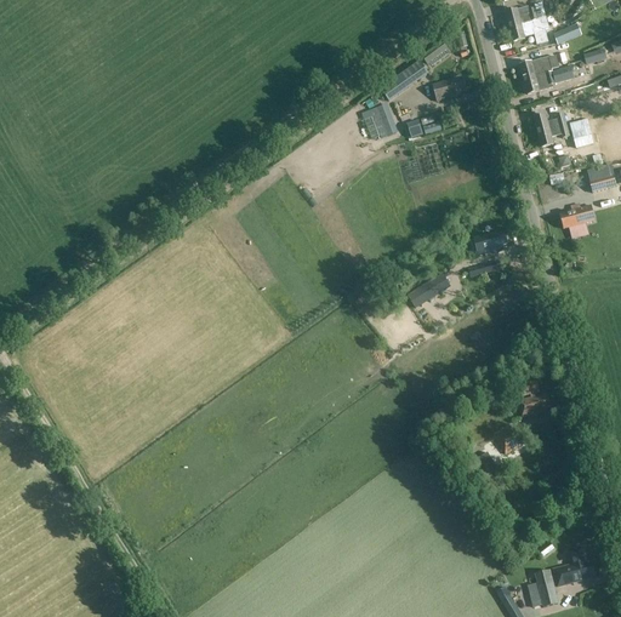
[(505,11),(510,26),(537,17),(537,15),(535,6),(528,9),(528,11),(519,15),(517,7),(505,11)]
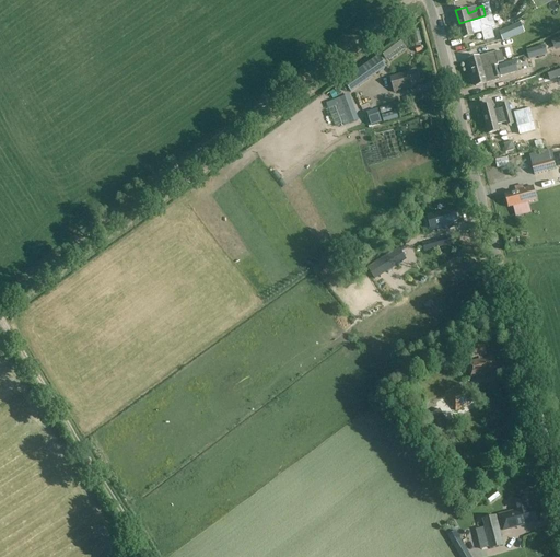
[(459,23),(463,36),(474,33),(473,31),(482,28),(485,38),(494,36),(491,24),(494,23),(492,13),(485,15),(459,23)]
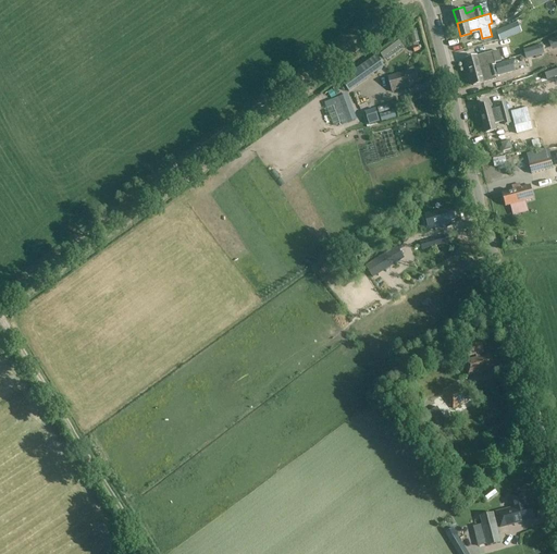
[(500,39),(522,31),(518,20),(496,29),(500,39)]
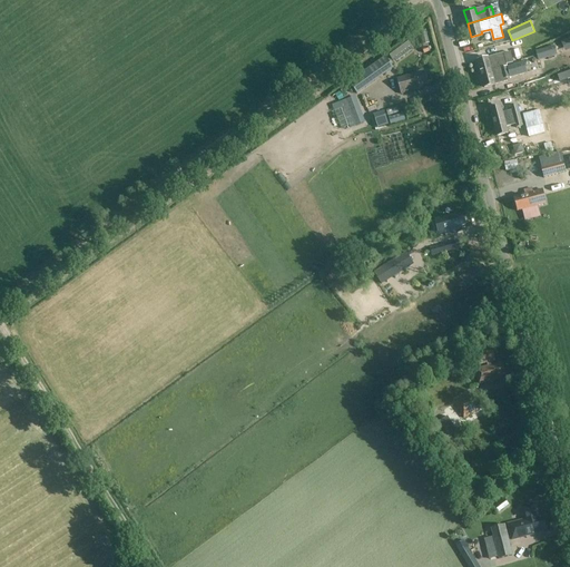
[(478,38),(470,39),(471,47),(479,45),(478,38)]
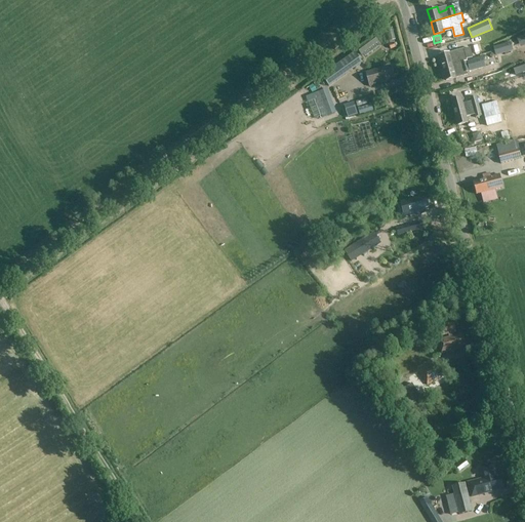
[(511,40),(494,45),(496,53),(513,48),(511,40)]
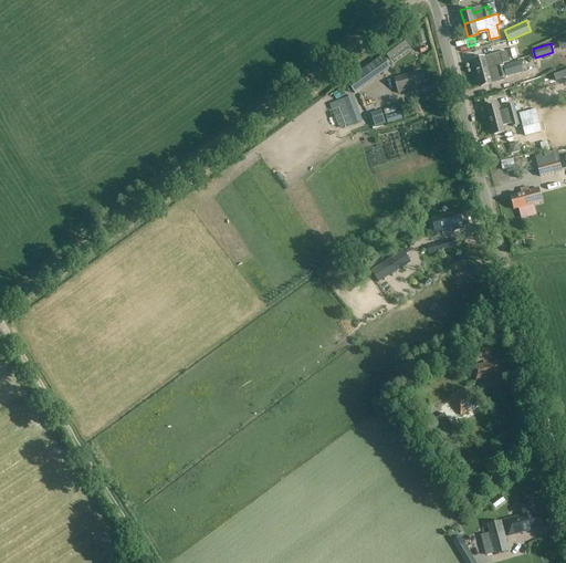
[(473,58),(477,71),(503,64),(506,63),(510,61),(507,52),(501,53),(500,50),(473,58)]
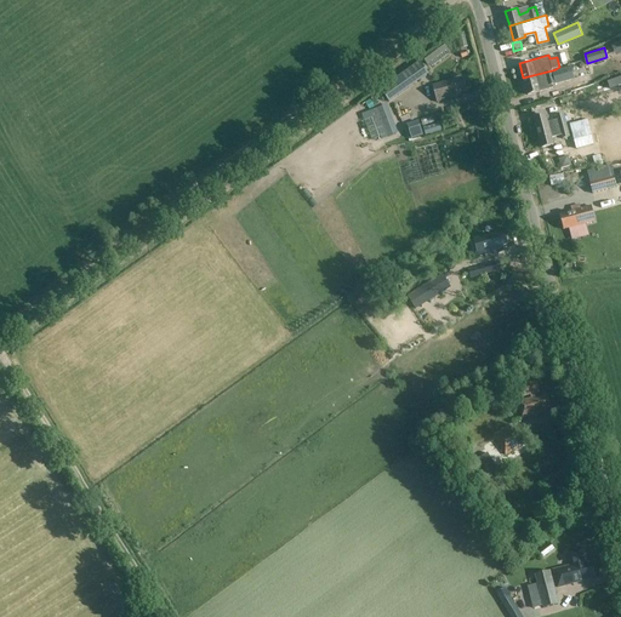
[(380,87),(389,100),(428,72),(420,58),(380,87)]
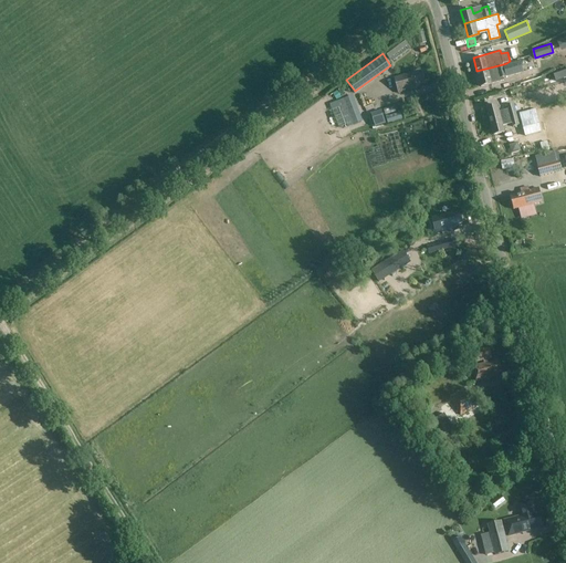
[(502,79),(501,76),(523,70),(520,59),(506,63),(503,64),(477,71),(481,84),(491,82),(502,79)]
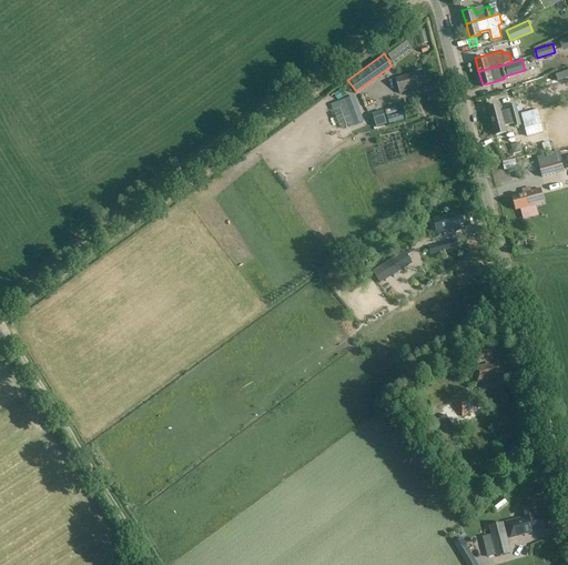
[(418,69),(396,76),(401,90),(423,84),(422,81),(426,80),(424,70),(419,71),(418,69)]
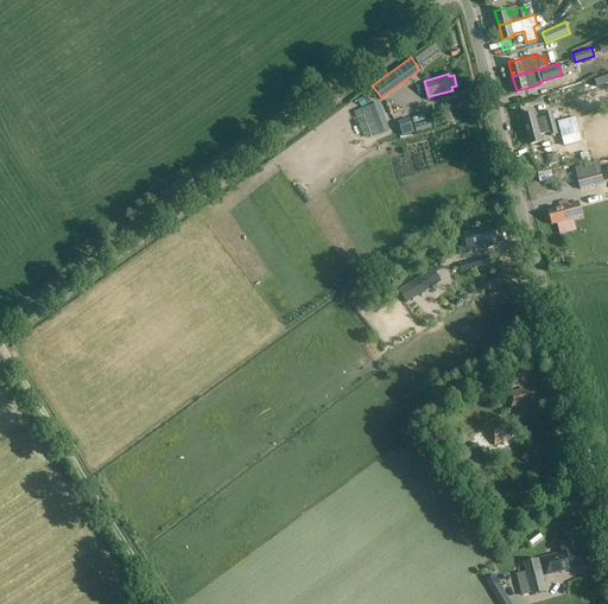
[(568,86),(555,89),(557,100),(570,97),(568,86)]
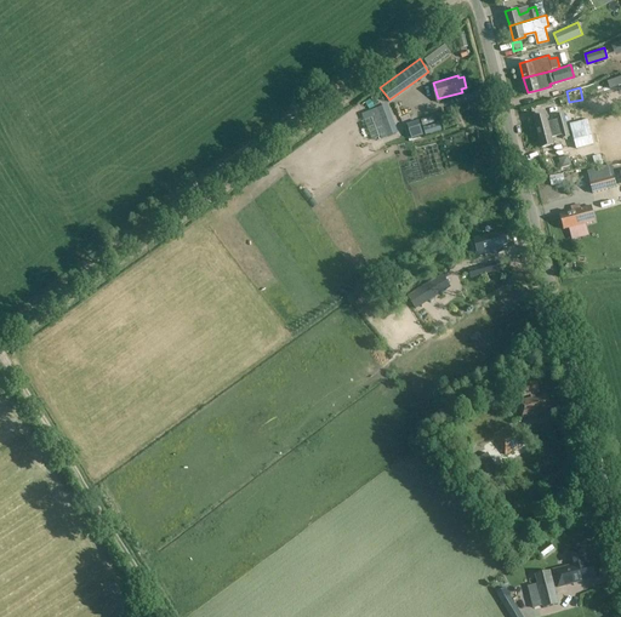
[(370,108),(381,137),(398,131),(386,102),(370,108)]
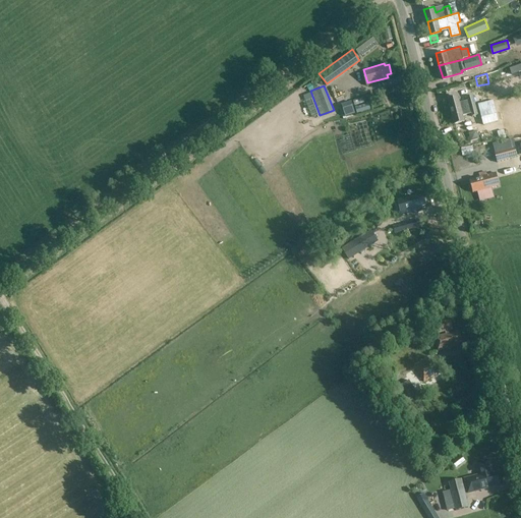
[(448,98),(451,110),(475,104),(473,94),(467,96),(468,98),(460,101),(458,95),(457,96),(448,98)]
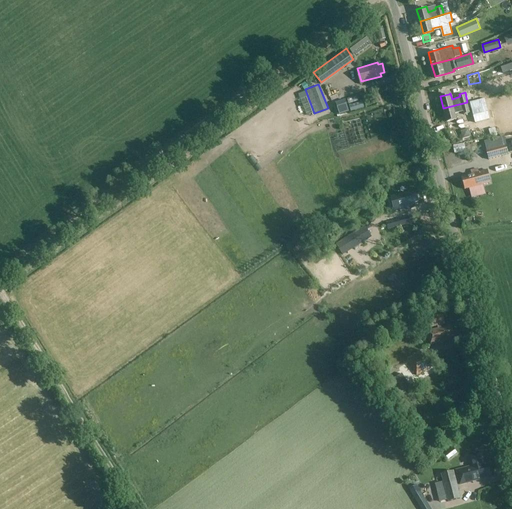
[(362,100),(348,104),(350,110),(364,106),(362,100)]
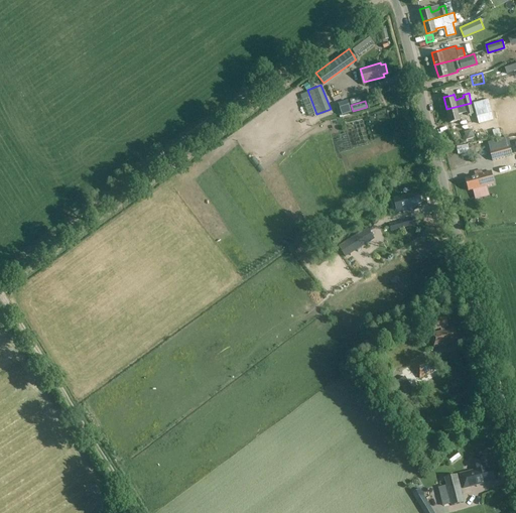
[(458,113),(466,110),(467,113),(473,112),(471,103),(446,109),(450,121),(460,119),(458,113)]
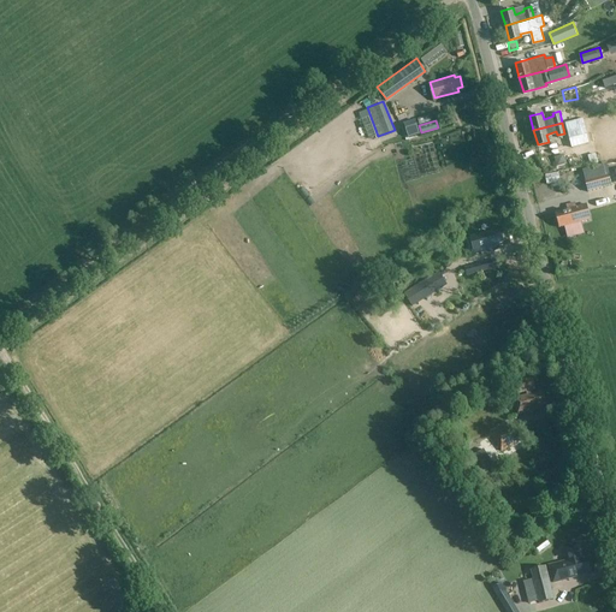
[(587,190),(611,183),(609,171),(585,177),(587,190)]
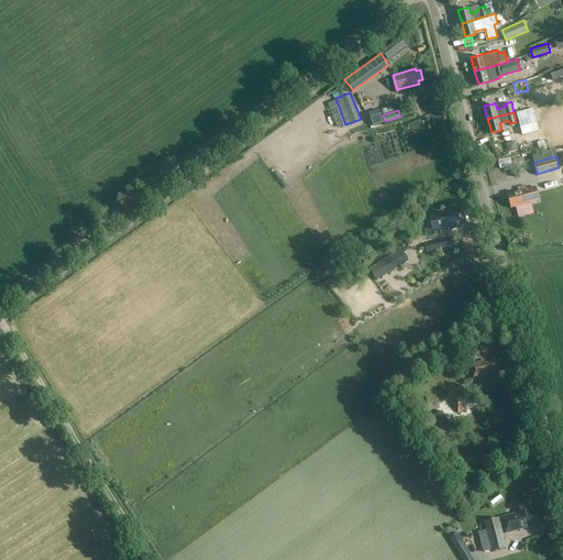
[(536,185),(507,193),(510,207),(539,199),(536,185)]
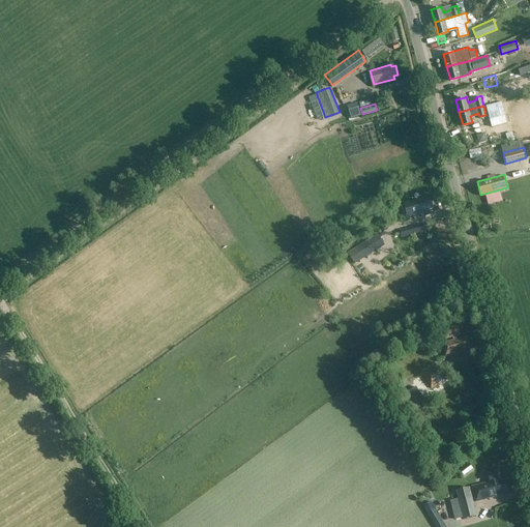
[(425,196),(405,202),(409,216),(430,210),(429,207),(433,206),(430,197),(427,198),(425,196)]
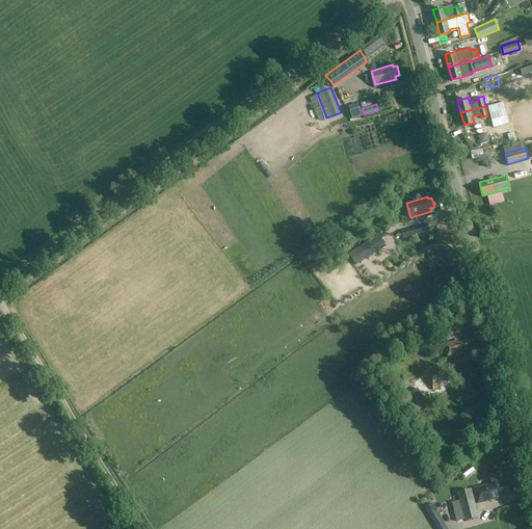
[(426,222),(402,229),(403,236),(428,230),(426,222)]
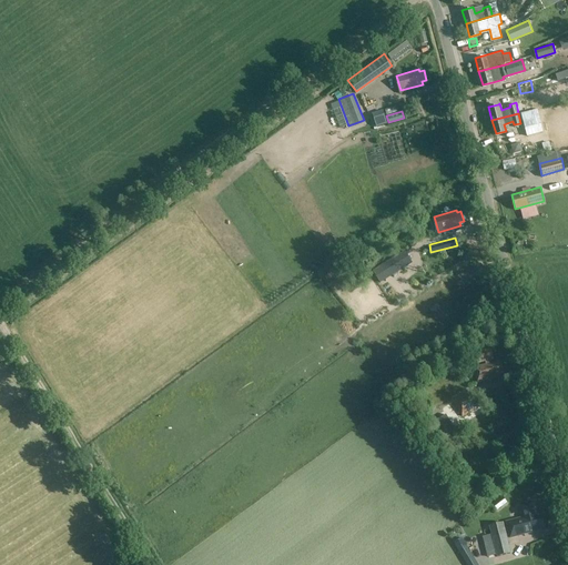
[(405,250),(373,270),(379,281),(412,261),(405,250)]
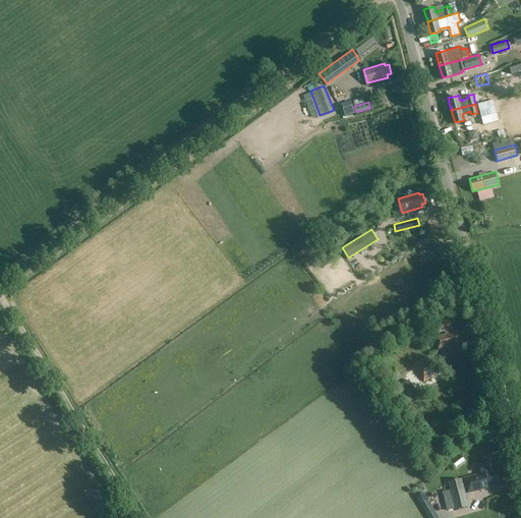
[(450,318),(436,321),(438,332),(453,328),(450,318)]
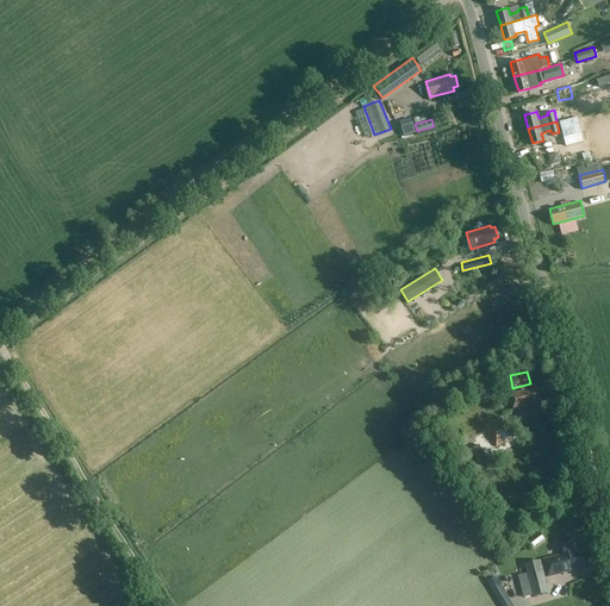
[(536,385),(509,393),(512,408),(537,403),(536,400),(540,399),(536,385)]
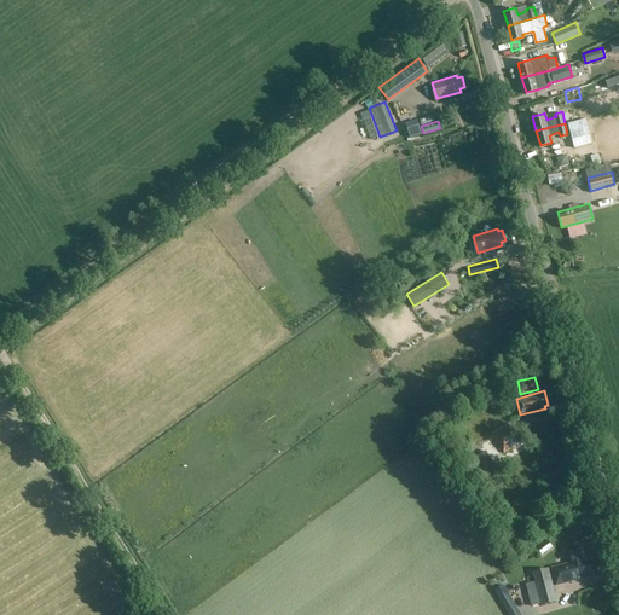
[(509,423),(492,434),(503,452),(520,441),(509,423)]
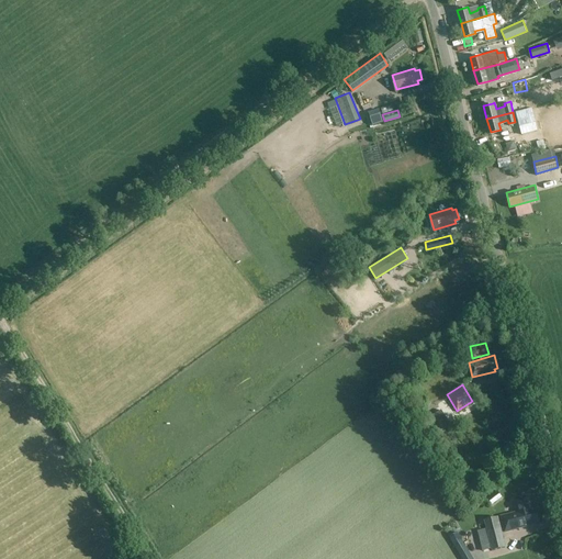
[(457,413),(460,418),(468,415),(464,410),(457,413)]
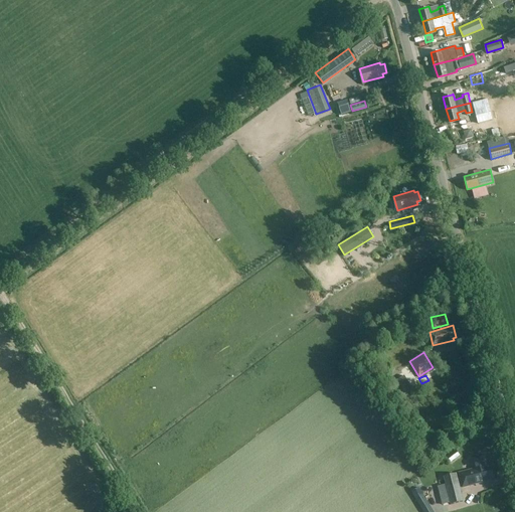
[(473,454),(476,467),(459,471),(463,486),(469,484),(469,483),(490,478),(489,476),(493,475),(491,465),(487,466),(483,451),(473,454)]
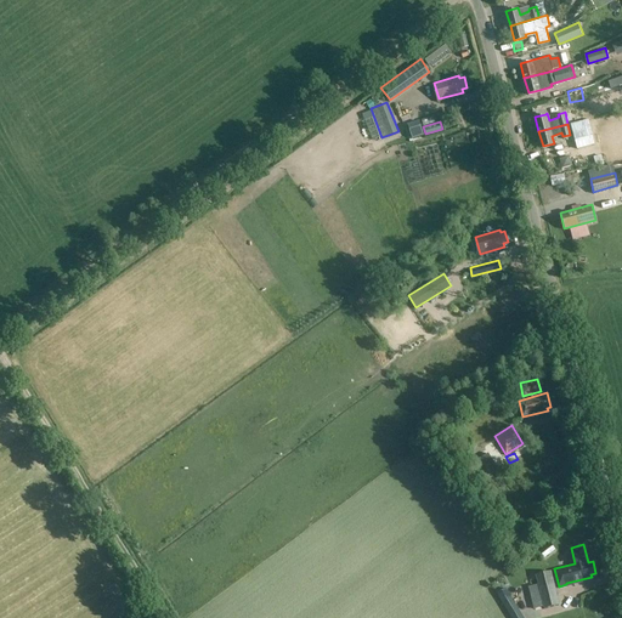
[(535,573),(537,583),(529,584),(533,607),(543,605),(544,607),(560,604),(550,570),(535,573)]
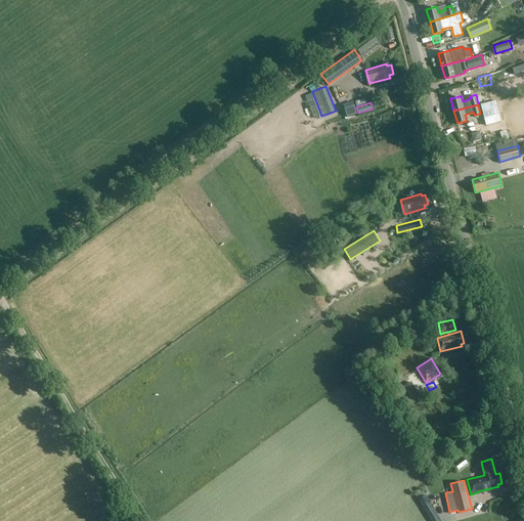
[(442,520),(443,520),(451,517),(439,495),(431,500),(442,520)]
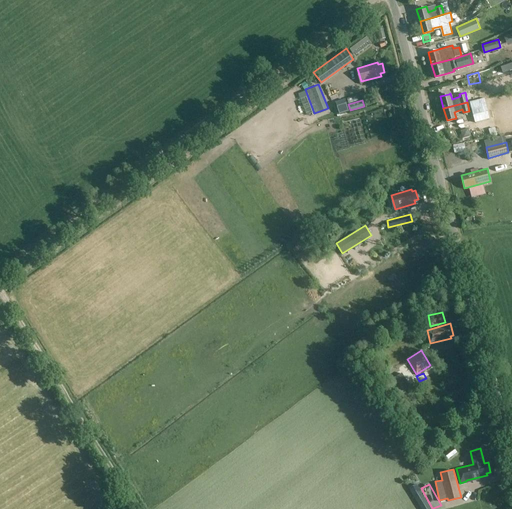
[(412,493),(422,508),(429,508),(431,508),(419,488),(412,493)]
